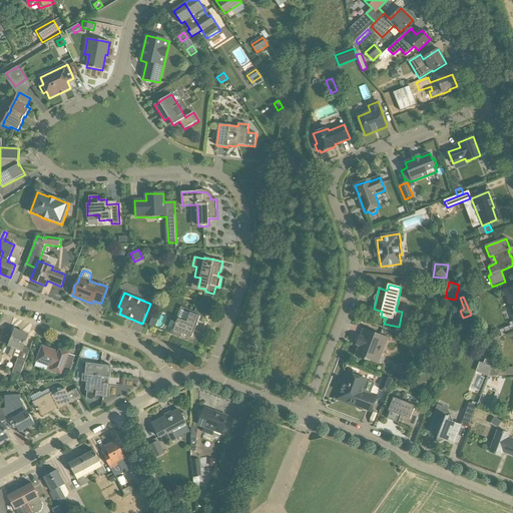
[(202,335),(206,324),(198,321),(200,317),(190,313),(186,322),(178,319),(176,323),(175,325),(176,325),(172,335),(181,339),(182,334),(194,339),(197,333),(202,335)]
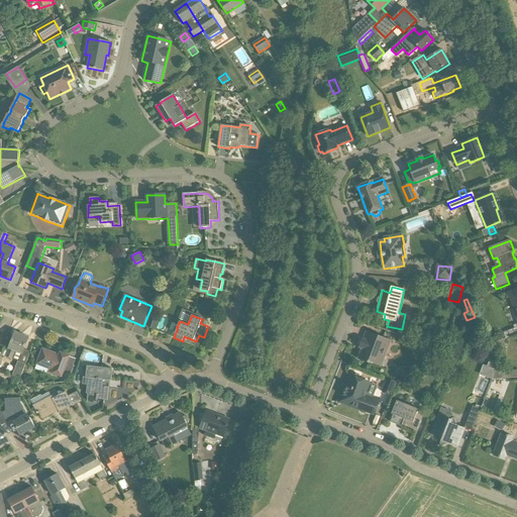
[(156,330),(162,320),(156,317),(149,326),(156,330)]
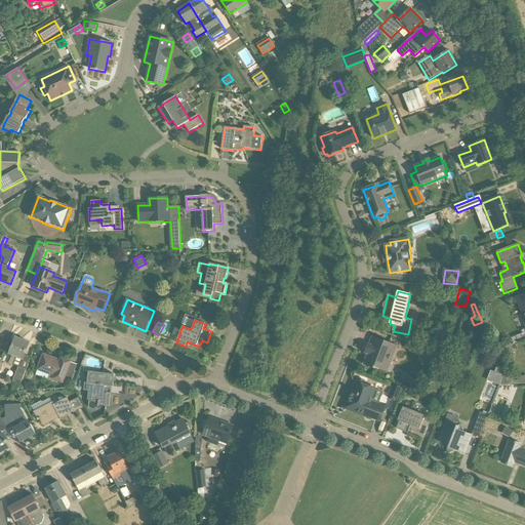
[(397,347),(372,336),(369,345),(368,345),(365,354),(368,355),(364,365),(375,369),(375,367),(388,372),(395,353),(394,353),(397,347)]
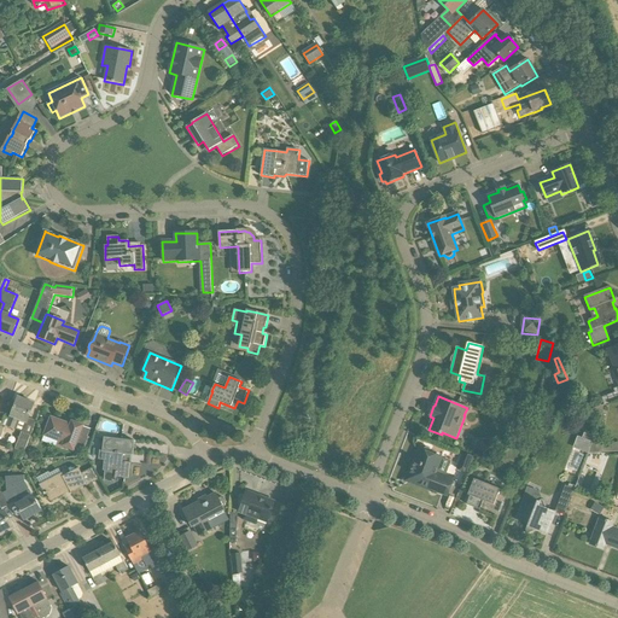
[(35,404),(18,397),(11,417),(7,427),(15,430),(18,420),(28,424),(35,404)]
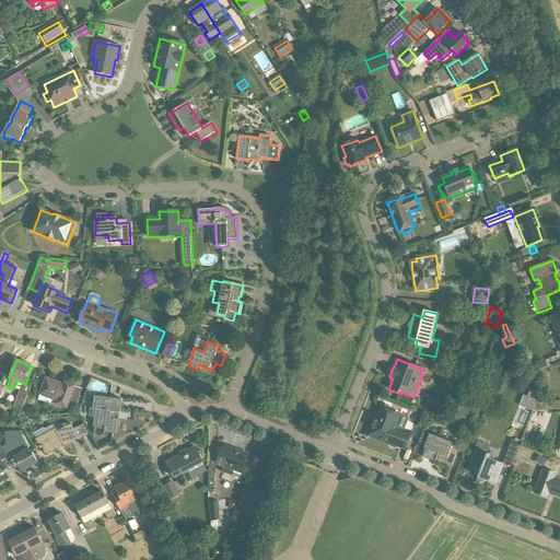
[(46,378),(41,393),(58,399),(57,405),(67,408),(76,386),(66,382),(65,385),(46,378)]
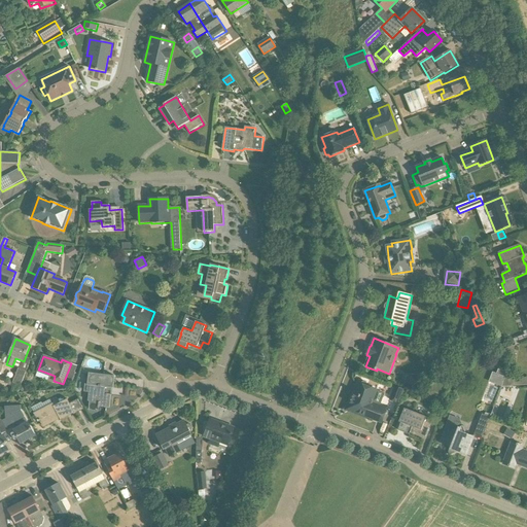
[(20,386),(26,372),(18,369),(12,383),(20,386)]
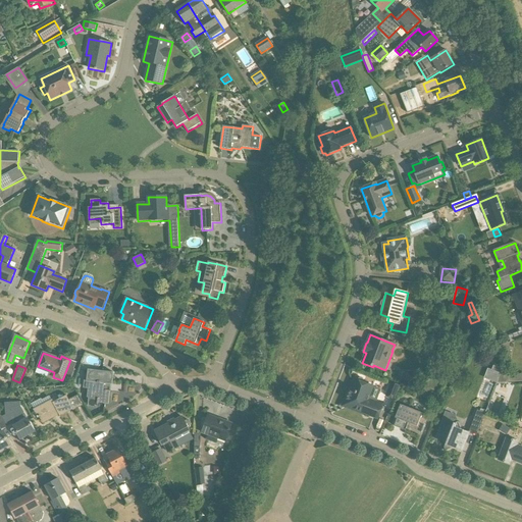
[(114,373),(89,370),(87,381),(87,388),(89,388),(88,398),(98,399),(97,404),(99,404),(99,403),(109,404),(110,392),(111,392),(111,390),(106,389),(106,383),(112,384),(114,373)]
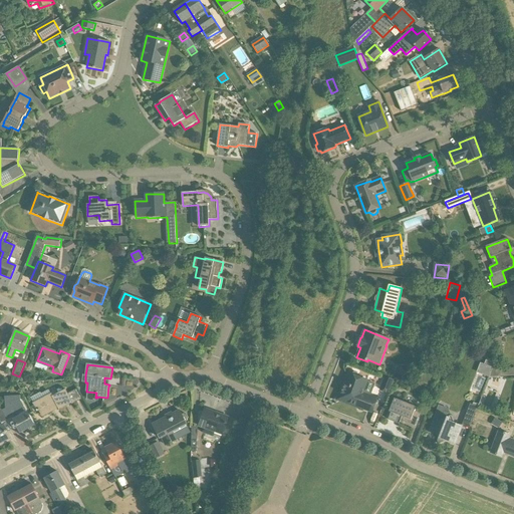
[(401,376),(410,373),(407,366),(399,370),(401,376)]
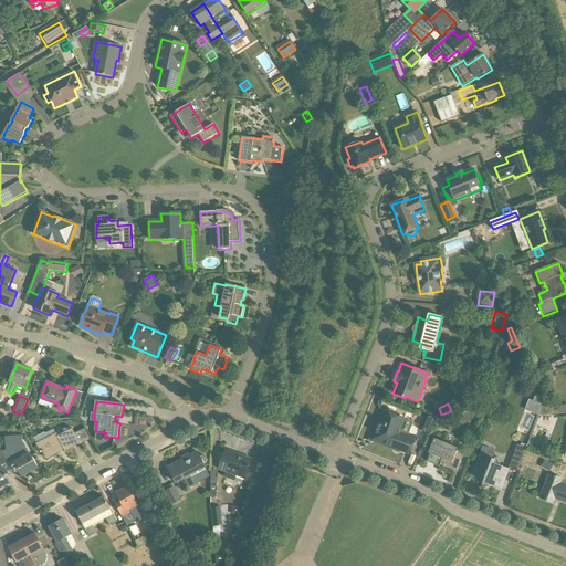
[(417,439),(416,438),(400,432),(405,419),(394,416),(395,412),(392,410),(390,409),(388,410),(387,412),(385,411),(380,422),(379,422),(371,441),(394,449),(394,448),(410,454),(417,439)]
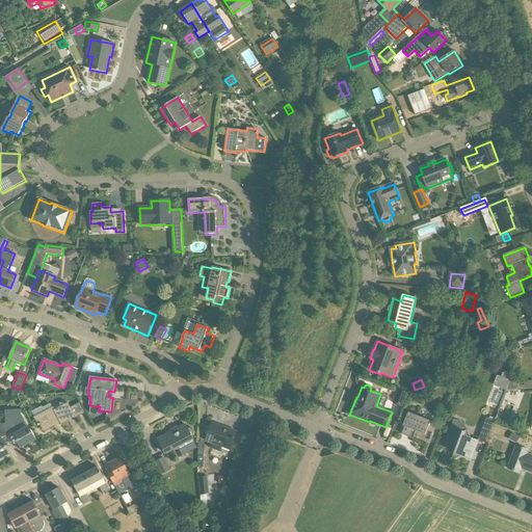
[(399,390),(394,404),(402,407),(407,393),(399,390)]
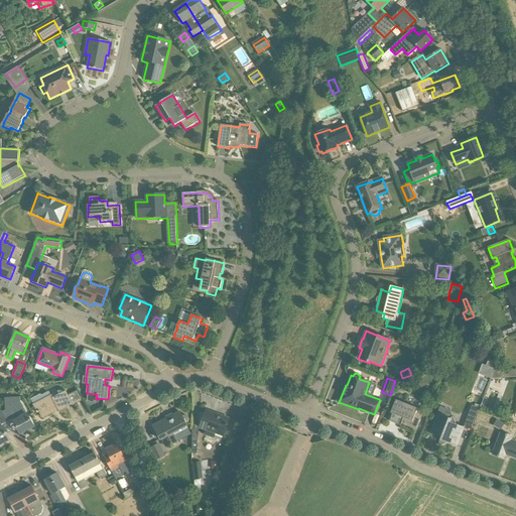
[(74,404),(66,391),(52,398),(51,396),(34,405),(37,412),(36,412),(37,413),(40,412),(43,418),(58,410),(59,412),(74,404)]
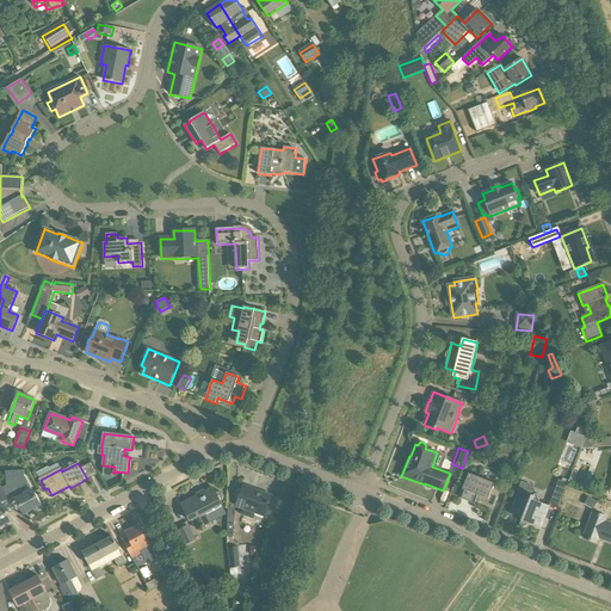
[(467,488),(462,499),(475,505),(477,499),(483,501),(483,504),(494,508),(497,501),(498,501),(497,500),(501,491),(494,487),(495,486),(469,475),(464,487),(467,488)]
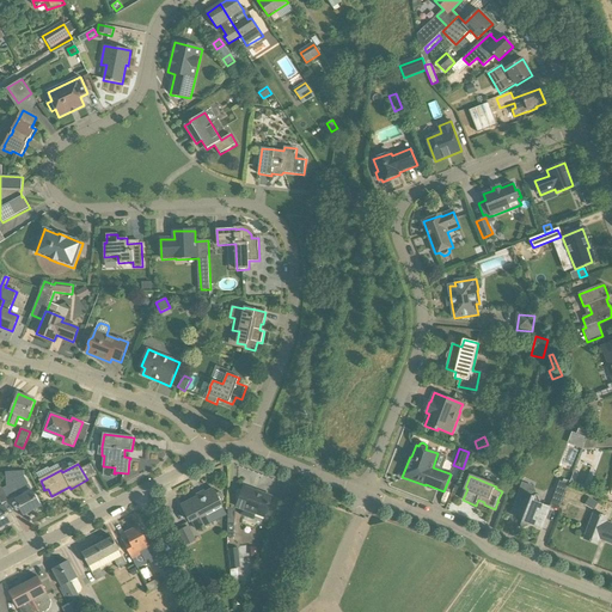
[(17,482),(2,489),(8,501),(14,497),(17,500),(16,500),(24,515),(41,507),(32,491),(25,477),(17,482)]
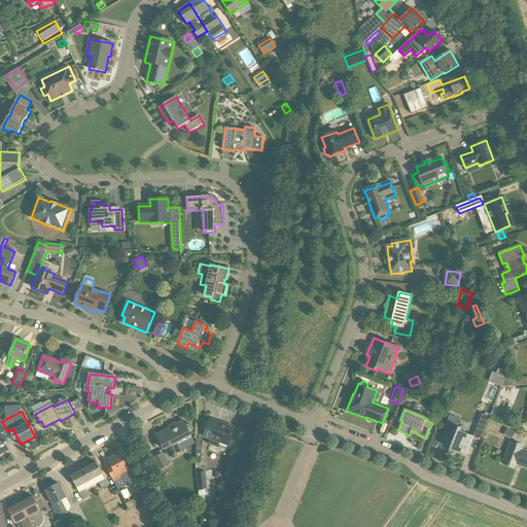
[(475,437),(483,441),(491,418),(483,415),(475,437)]
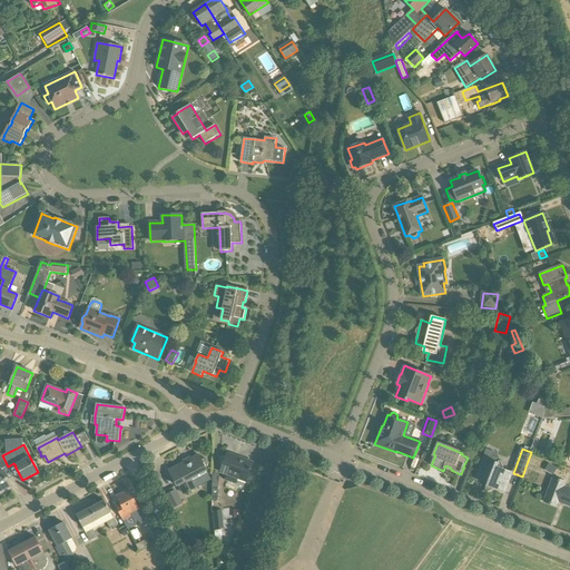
[(8,467),(2,455),(1,453),(0,454),(0,491),(11,487),(3,472),(2,470),(8,467)]
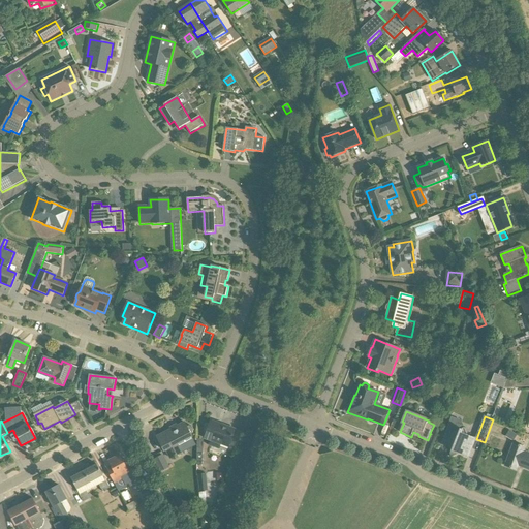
[(192,440),(191,438),(192,437),(191,434),(193,433),(194,430),(192,427),(189,426),(187,428),(185,423),(157,437),(164,452),(166,450),(172,459),(176,456),(182,453),(189,448),(194,448),(195,438),(192,440)]
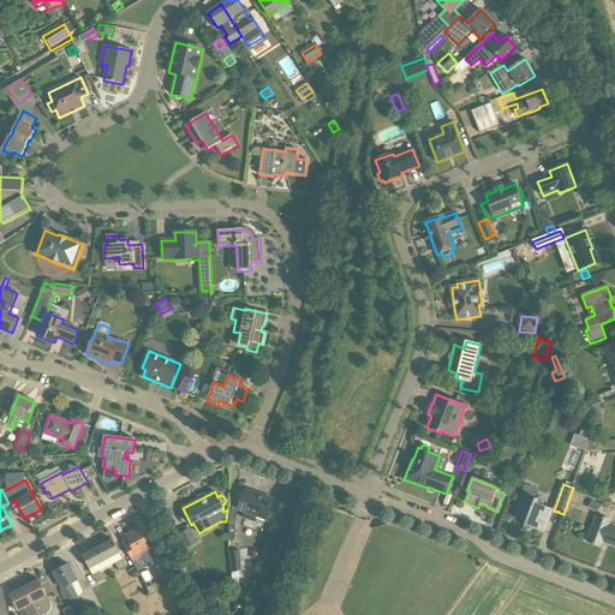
[(257,495),(256,499),(244,494),(238,509),(245,512),(243,519),(256,523),(257,517),(266,520),(274,500),(256,494),(257,495)]
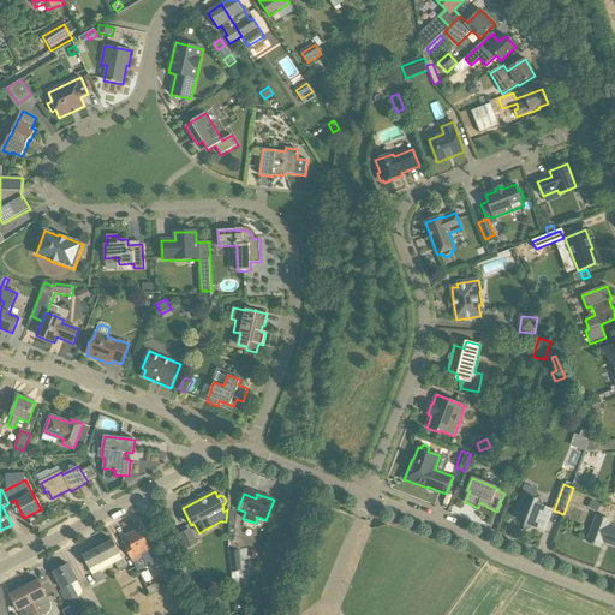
[(539,497),(536,499),(521,494),(513,517),(525,521),(524,524),(526,530),(524,531),(533,527),(544,532),(553,509),(543,506),(539,497)]
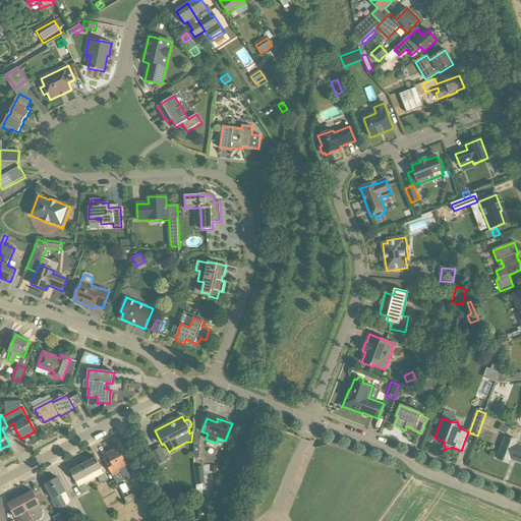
[(502,423),(498,430),(505,435),(509,428),(502,423)]
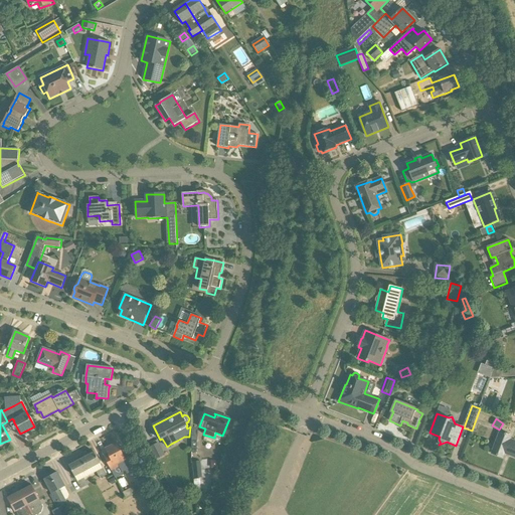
[(514,458),(514,441),(510,440),(512,436),(500,431),(491,454),(503,459),(505,454),(514,458)]
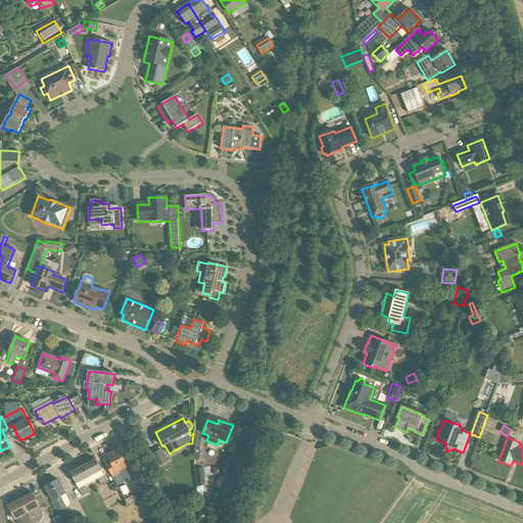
[(128,467),(119,449),(107,456),(110,462),(105,464),(117,486),(126,482),(120,471),(128,467)]
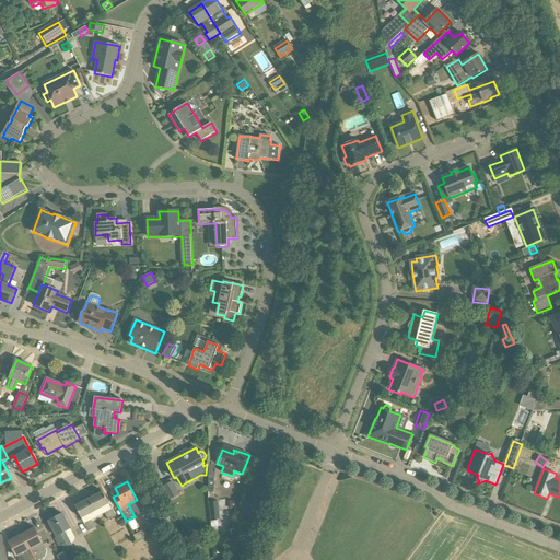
[(173,481),(163,487),(170,500),(179,494),(173,481)]
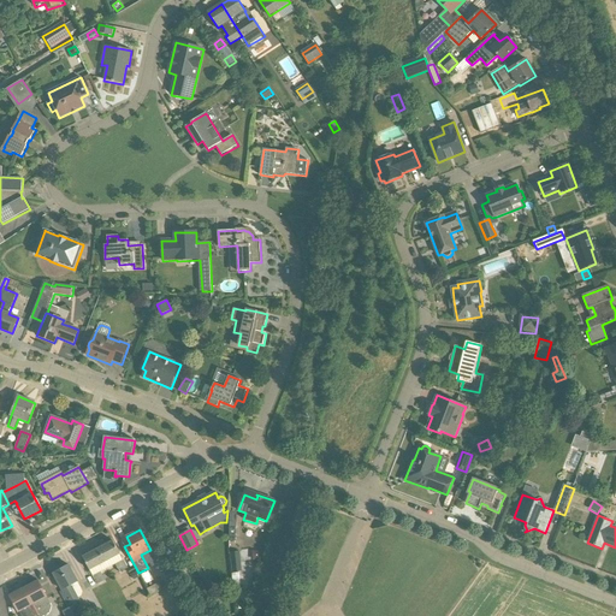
[(99,549),(108,568),(116,564),(120,573),(128,568),(113,542),(99,549)]
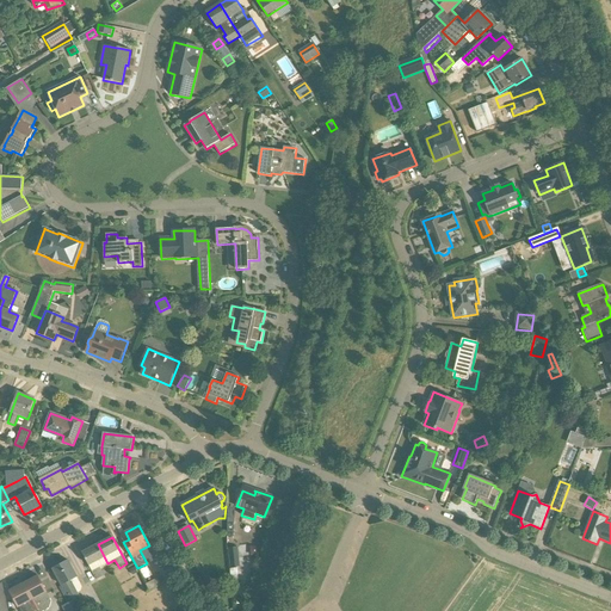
[(100,567),(107,563),(98,544),(82,553),(97,580),(105,575),(100,567)]
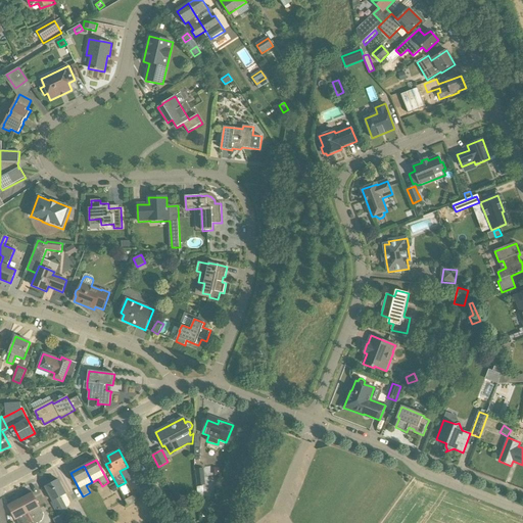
[(195,469),(197,486),(205,485),(203,468),(195,469)]
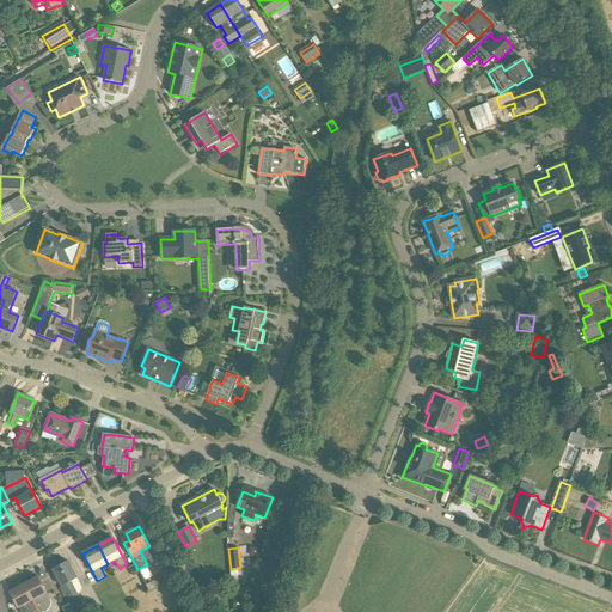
[(78,579),(68,562),(53,569),(62,587),(66,592),(63,593),(66,598),(63,599),(67,606),(63,607),(66,611),(81,611),(77,601),(80,599),(72,582),(78,579)]
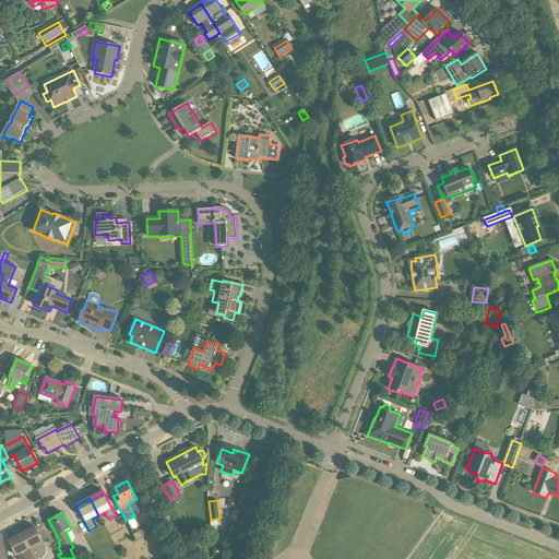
[(137,540),(158,530),(155,524),(133,535),(137,540)]
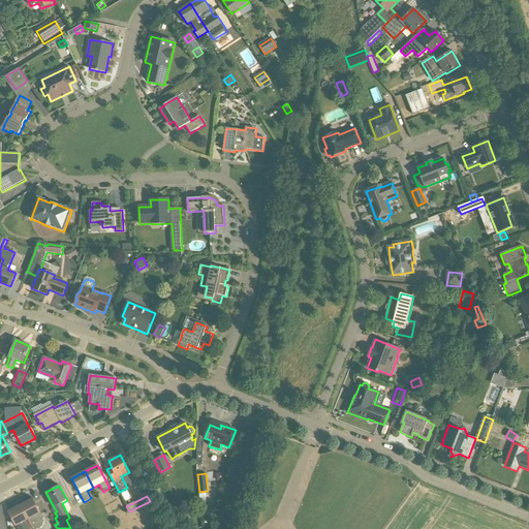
[(33,499),(21,505),(28,520),(33,528),(38,528),(43,527),(44,521),(40,512),(41,512),(33,499)]
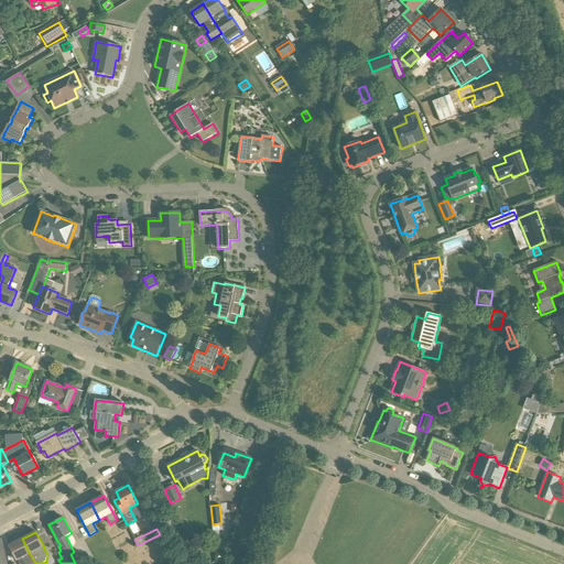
[(35,563),(30,554),(22,539),(9,546),(17,561),(25,556),(28,560),(26,560),(29,563),(35,563)]
